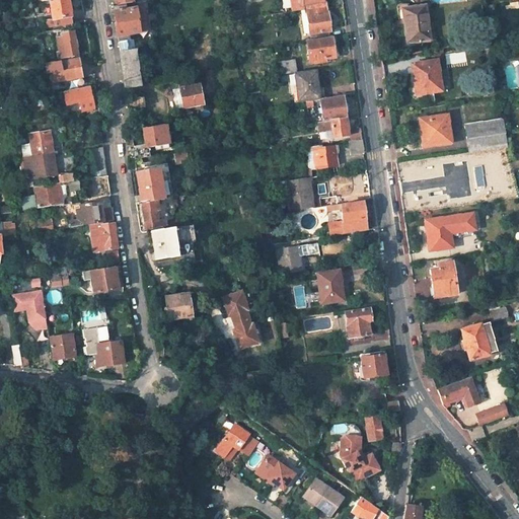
[(51,0),(54,18),(49,19),(50,27),(73,23),(69,0),(51,0)]
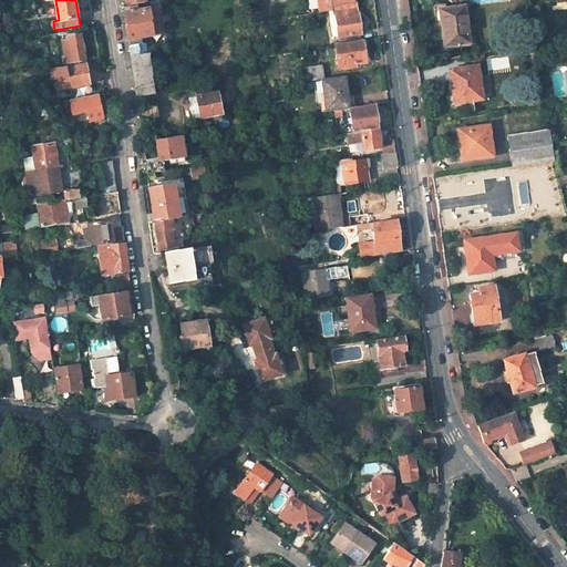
[(327,0),(329,10),(357,7),(356,1),(354,1),(353,0),(327,0)]
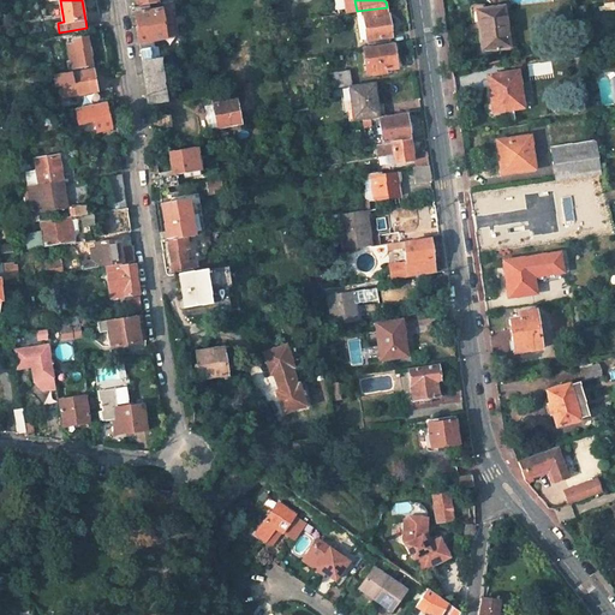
[(149,4),(135,6),(138,27),(139,41),(153,40),(174,36),(169,9),(150,11),(149,4)]
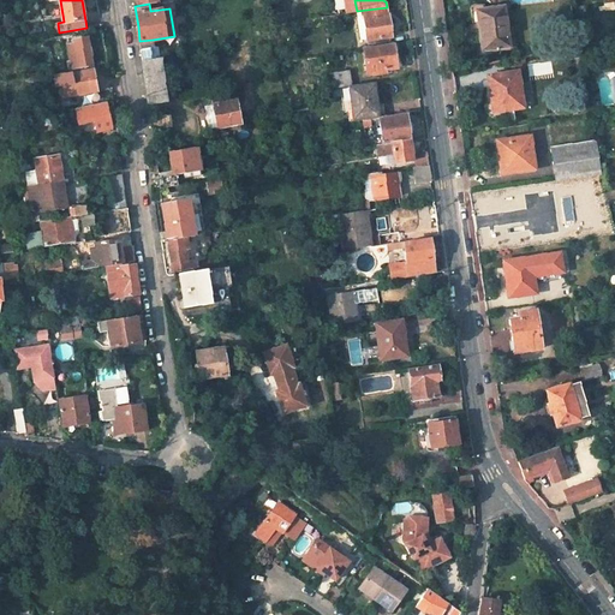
[(362,40),(363,47),(390,42),(389,36),(392,35),(387,7),(357,11),(356,11),(359,40),(362,40)]
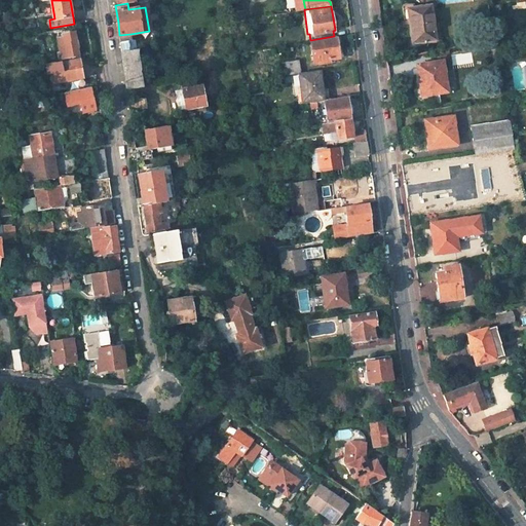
[(436,41),(431,6),(407,9),(412,44),(436,41)]
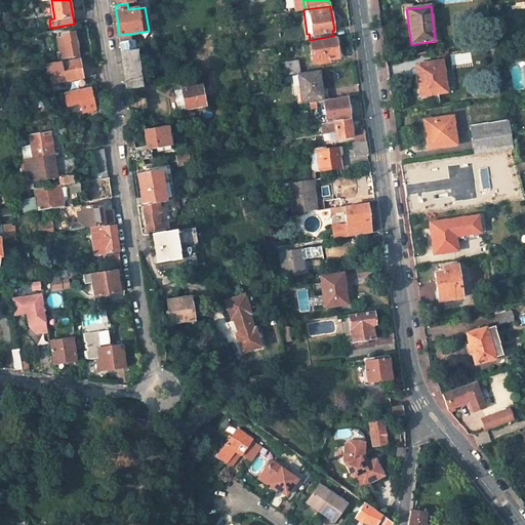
[(301,35),(307,34),(304,9),(300,10),(298,10),(301,35)]
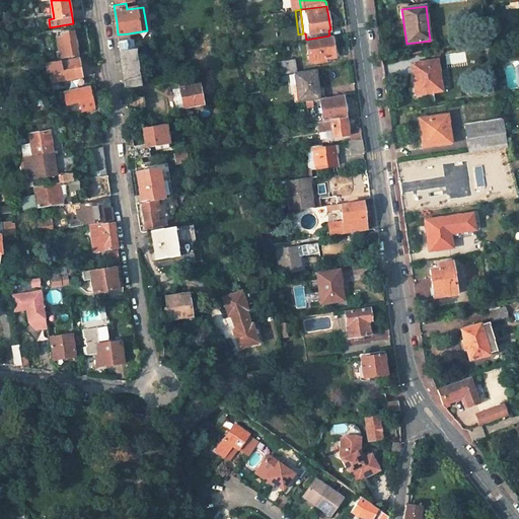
[(74,30),(62,32),(63,35),(58,36),(61,57),(77,54),(74,30)]
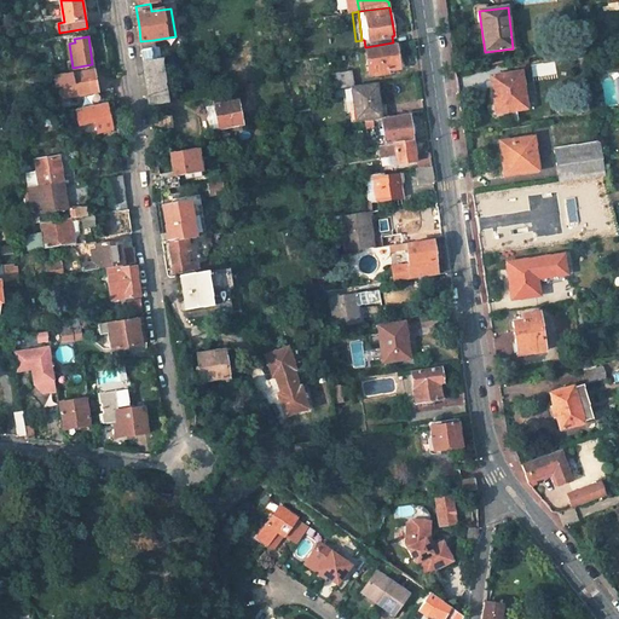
[(393,42),(365,47),(370,75),(383,73),(382,70),(398,68),(394,42),(393,42)]
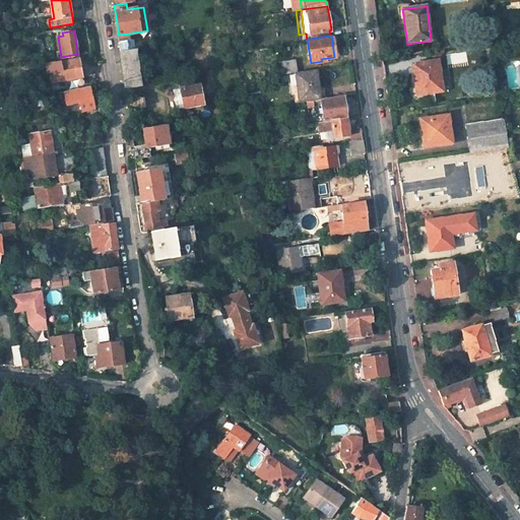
[(336,36),(331,36),(334,57),(339,57),(336,36)]
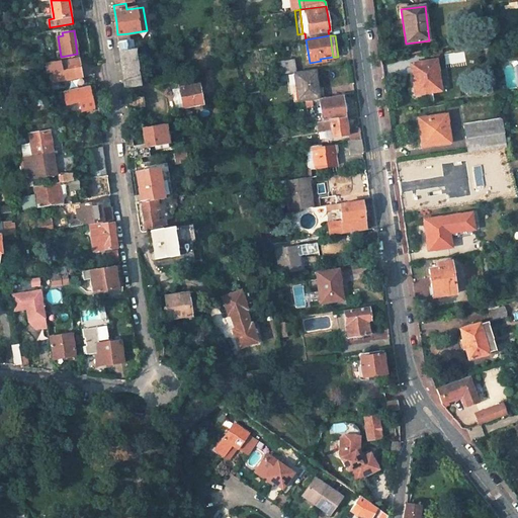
[(119,50),(134,48),(132,38),(128,38),(118,40),(119,50)]
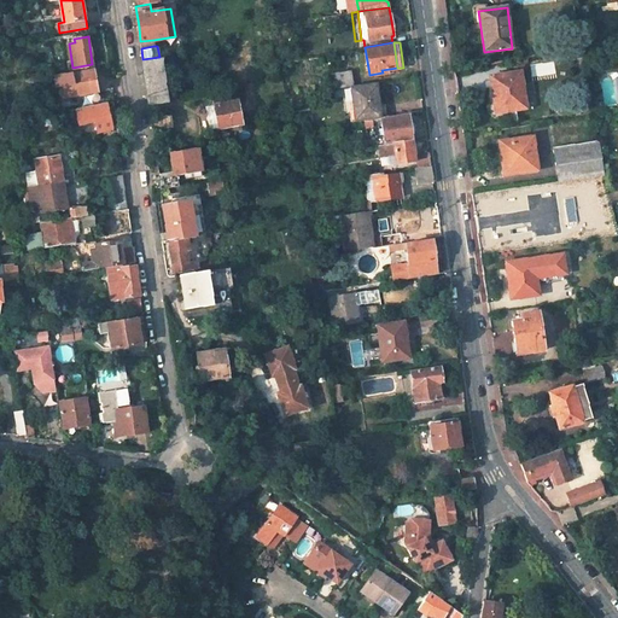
[(167,93),(162,57),(159,57),(143,59),(144,68),(149,95),(167,93)]
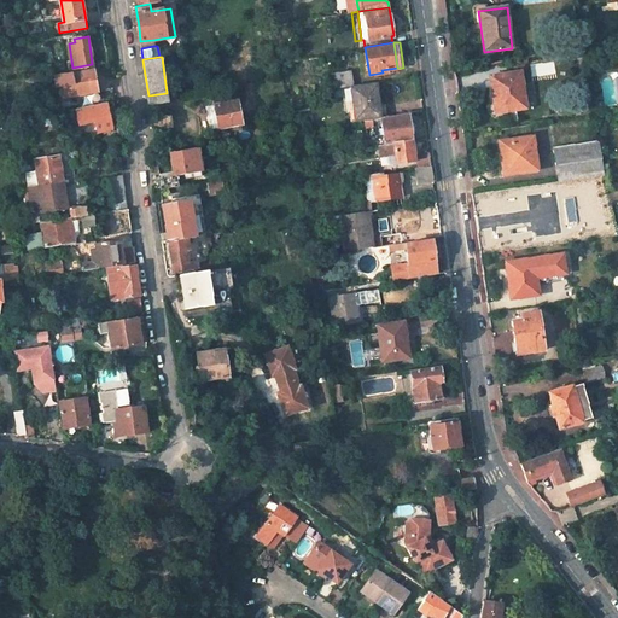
[(181,79),(192,74),(186,58),(175,63),(181,79)]
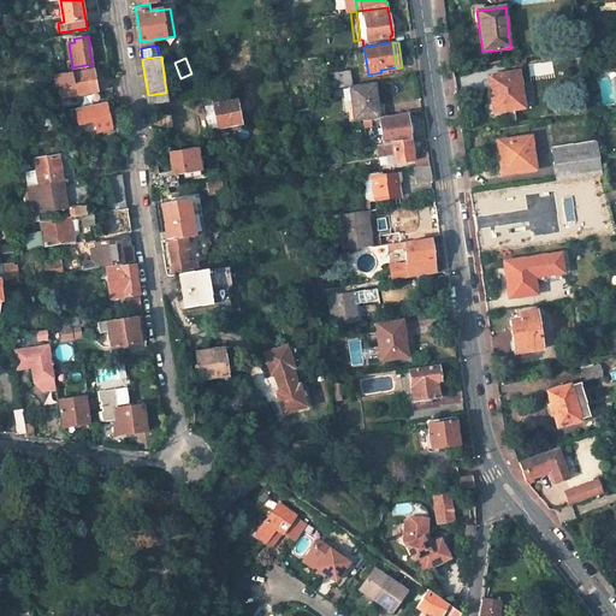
[(59,98),(95,93),(92,67),(69,71),(71,83),(58,86),(59,98)]
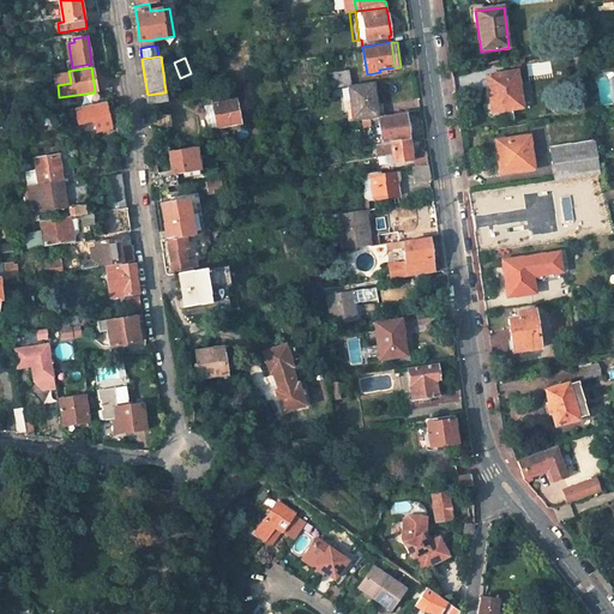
[(348,85),(350,85),(348,70),(332,72),(335,88),(348,85)]
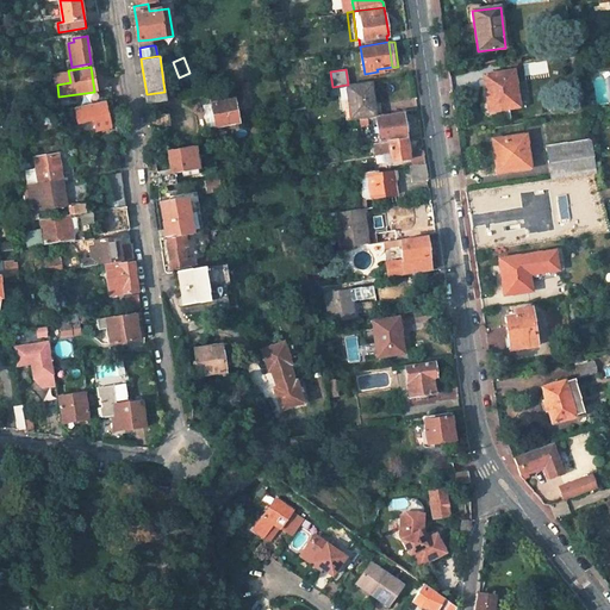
[(512,73),(483,76),(487,111),(517,107),(512,73)]
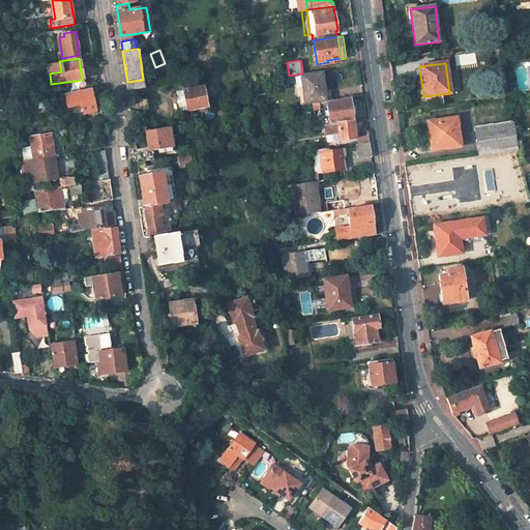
[(322,70),(302,74),(300,74),(304,102),(326,99),(322,70)]
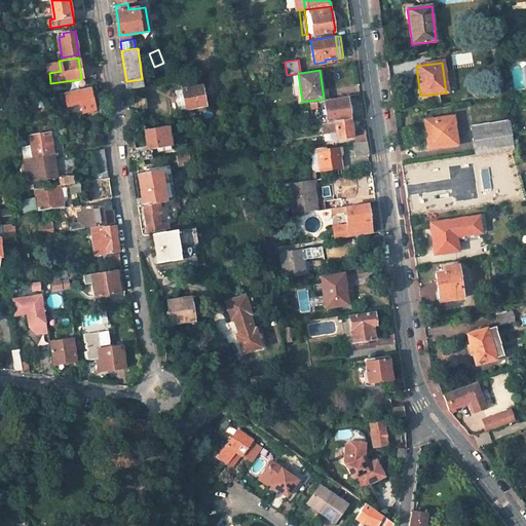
[(143,86),(142,79),(126,81),(127,88),(143,86)]
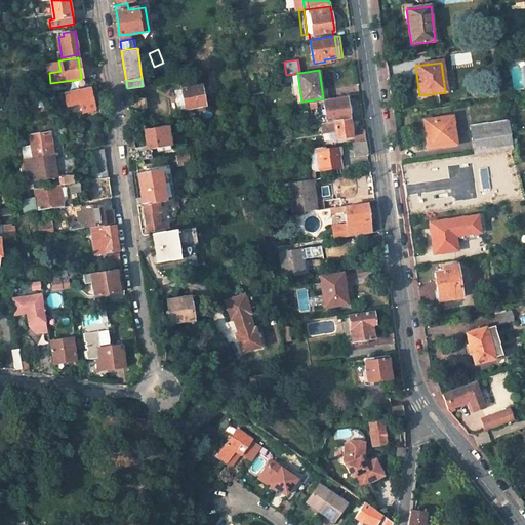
[(207,105),(204,85),(177,88),(180,108),(207,105)]
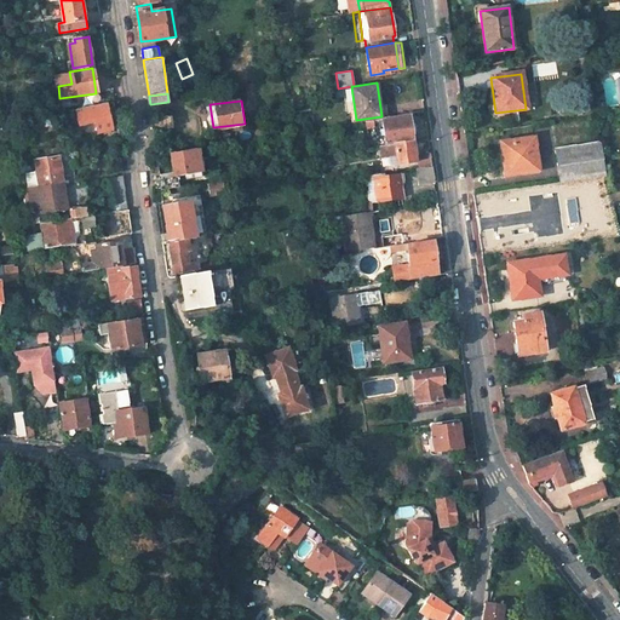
[(109,128),(105,102),(91,104),(92,113),(92,116),(89,116),(91,131),(109,128)]
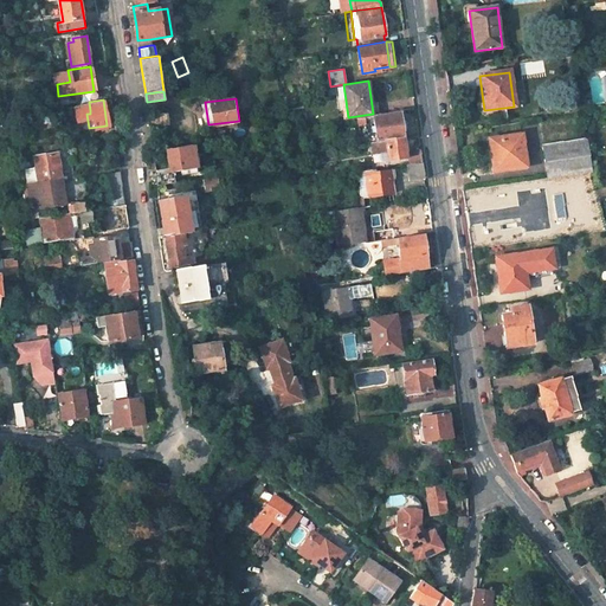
[(89,102),(73,104),(75,113),(90,110),(89,102)]
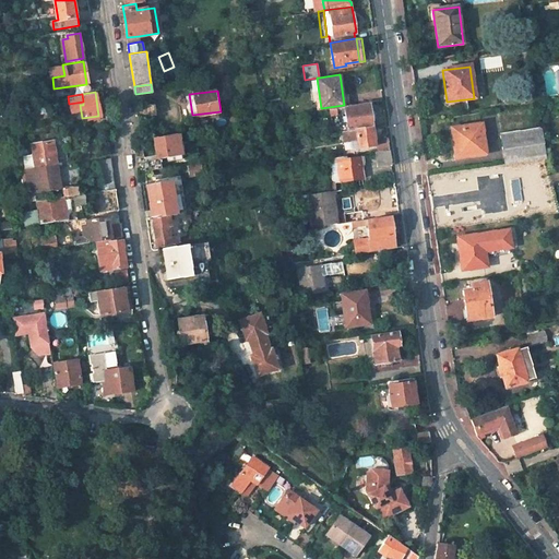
[(155,103),(137,105),(139,117),(156,114),(155,103)]
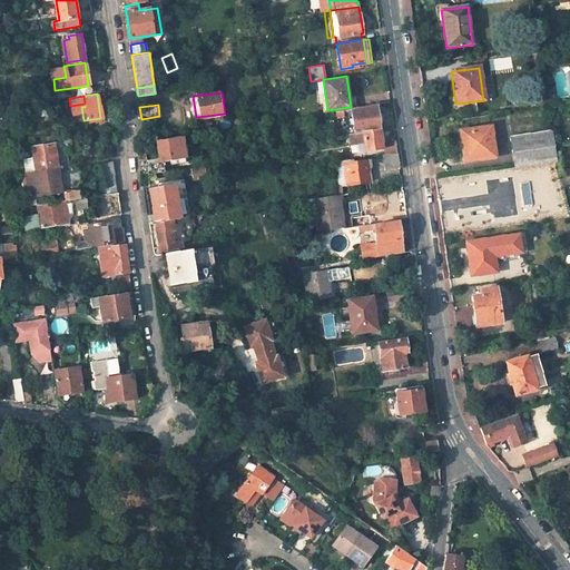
[(376,105),(351,108),(354,134),(380,129),(376,105)]
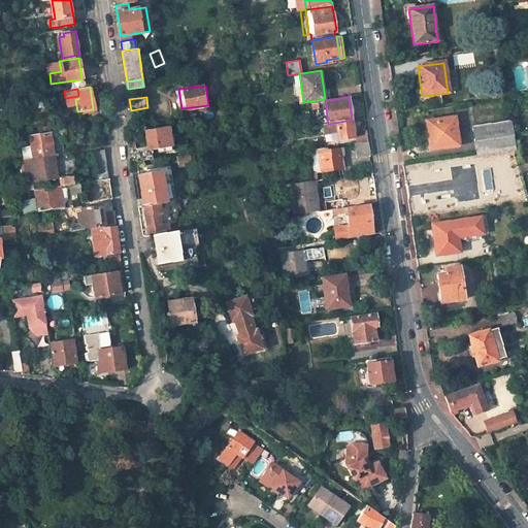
[(455,118),(427,121),(431,149),(459,145),(455,118)]
